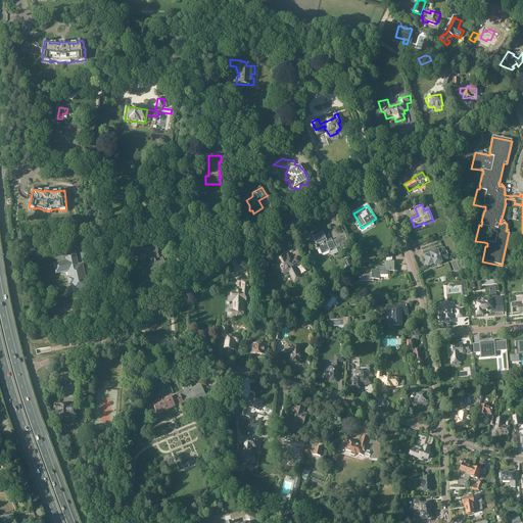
[(313,237),(318,248),(319,248),(322,254),(329,251),(330,254),(328,255),(329,256),(332,255),(331,253),(336,250),(335,247),(338,245),(338,247),(340,246),(340,248),(348,245),(347,241),(345,236),(332,241),(331,239),(327,241),(323,232),(313,237)]
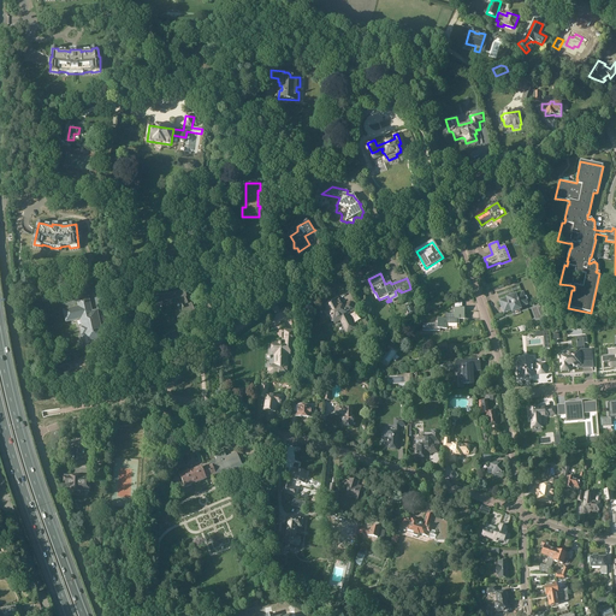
[(157,306),(164,304),(163,303),(179,300),(182,306),(182,307),(183,308),(175,312),(178,319),(195,312),(191,303),(189,306),(185,298),(187,298),(185,291),(154,297),(157,306)]
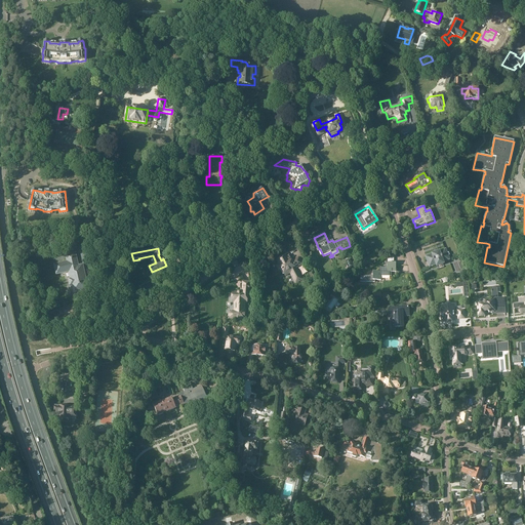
[(430,267),(435,265),(436,268),(444,265),(443,261),(447,260),(445,254),(447,254),(445,250),(439,252),(433,254),(427,257),(430,267)]
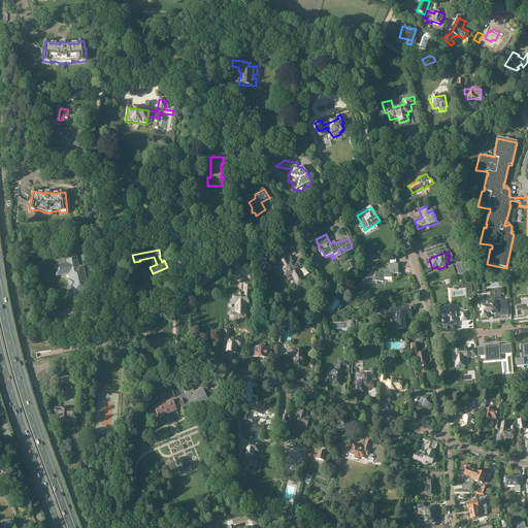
[(70,272),(72,281),(70,282),(71,287),(73,286),(74,294),(88,291),(86,282),(85,283),(84,277),(85,277),(83,267),(78,268),(75,255),(67,257),(68,264),(56,266),(57,275),(70,272)]
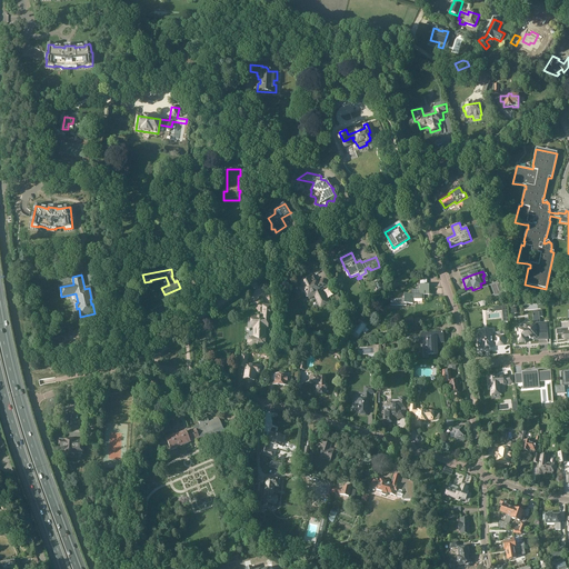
[(391,283),(395,291),(407,286),(403,278),(398,280),(395,275),(391,277),(395,282),(391,283)]
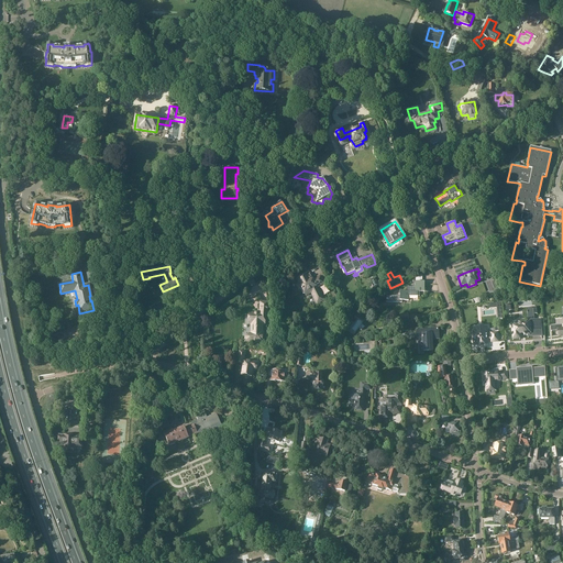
[(317,287),(324,284),(321,277),(313,280),(310,276),(308,277),(308,275),(304,277),(304,276),(297,279),(299,284),(298,286),(298,287),(298,288),(299,289),(300,289),(302,288),(302,289),(302,290),(304,290),(306,294),(311,291),(318,304),(323,300),(317,287)]
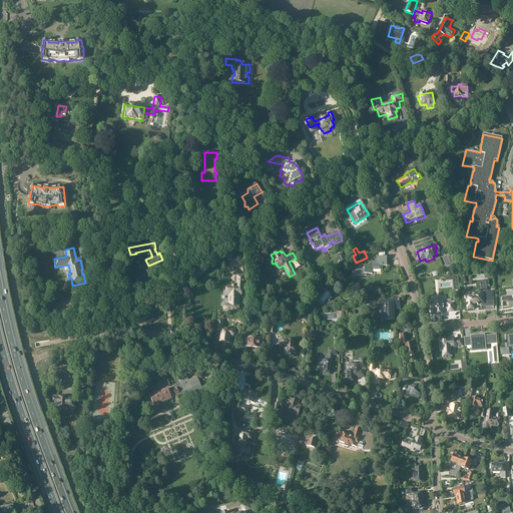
[(346,262),(342,253),(337,255),(341,264),(346,262)]
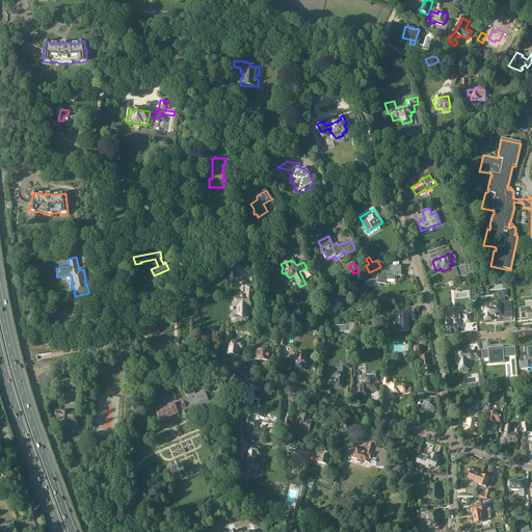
[(380,286),(380,285),(387,284),(387,281),(395,281),(397,281),(397,276),(401,276),(401,274),(402,273),(401,271),(401,267),(392,267),(392,271),(383,271),(384,275),(378,275),(378,280),(365,280),(365,286),(380,286)]
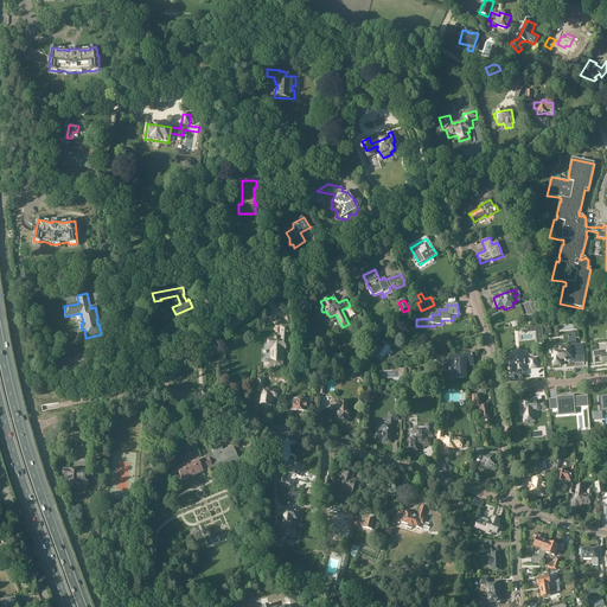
[(291,326),(280,326),(280,338),(268,338),(268,350),(270,351),(270,359),(268,359),(267,360),(266,360),(266,362),(264,363),(263,365),(263,370),(285,371),(285,358),(283,358),(283,351),(286,351),(287,342),(289,342),(291,326)]
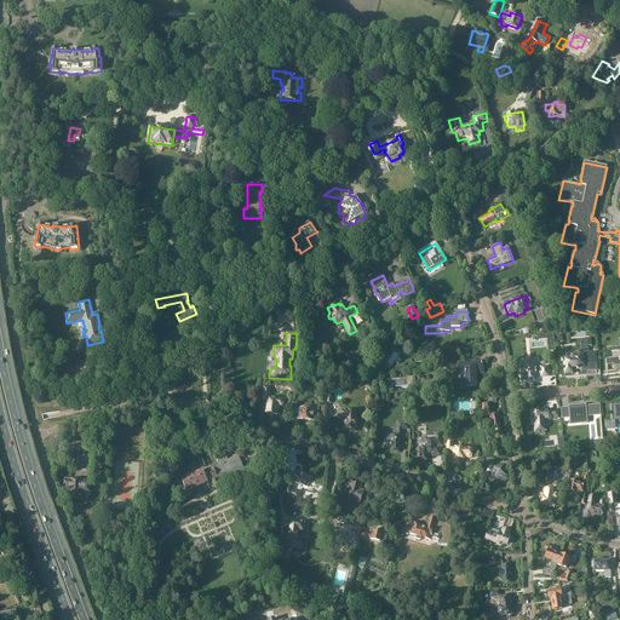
[(552,333),(538,334),(539,340),(547,339),(549,351),(554,350),(552,333)]
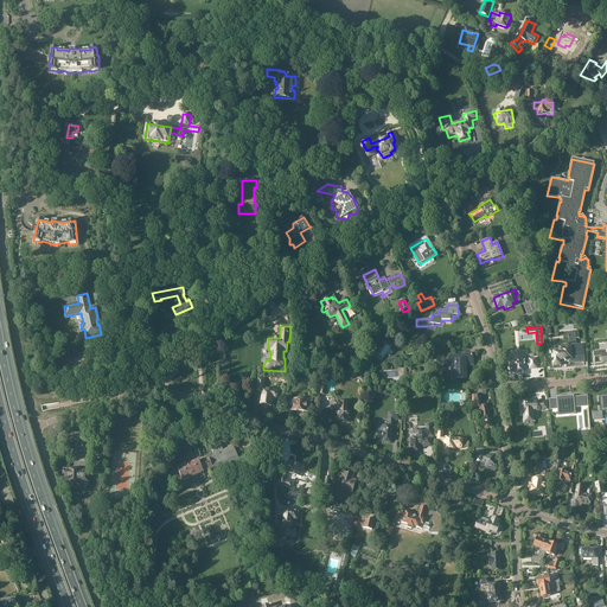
[(582,345),(575,346),(569,346),(569,349),(560,349),(561,352),(554,352),(554,356),(553,356),(554,366),(560,365),(560,362),(561,362),(561,359),(563,358),(563,362),(566,362),(566,363),(569,362),(569,364),(583,363),(582,345)]
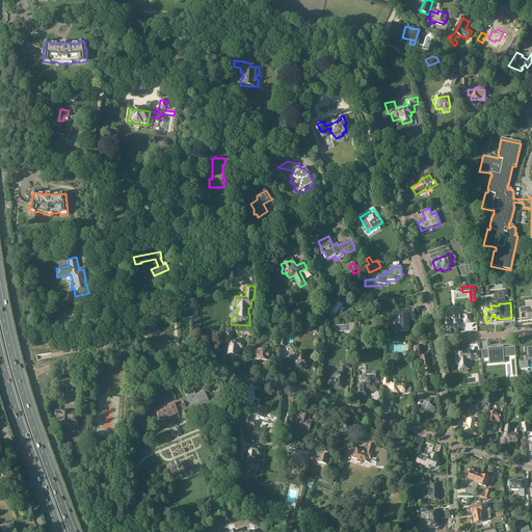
[(531,307),(521,309),(522,313),(527,313),(528,319),(531,318),(531,307)]
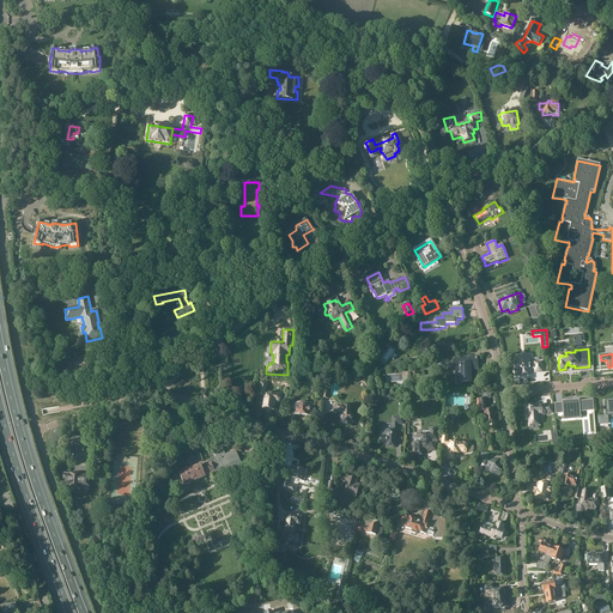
[(530,365),(529,357),(526,357),(526,356),(521,357),(516,358),(517,360),(516,360),(516,365),(515,365),(515,368),(514,368),(515,371),(516,371),(516,374),(521,374),(521,376),(528,375),(528,374),(532,372),(530,369),(535,369),(535,372),(542,372),(541,363),(535,364),(535,365),(530,365)]
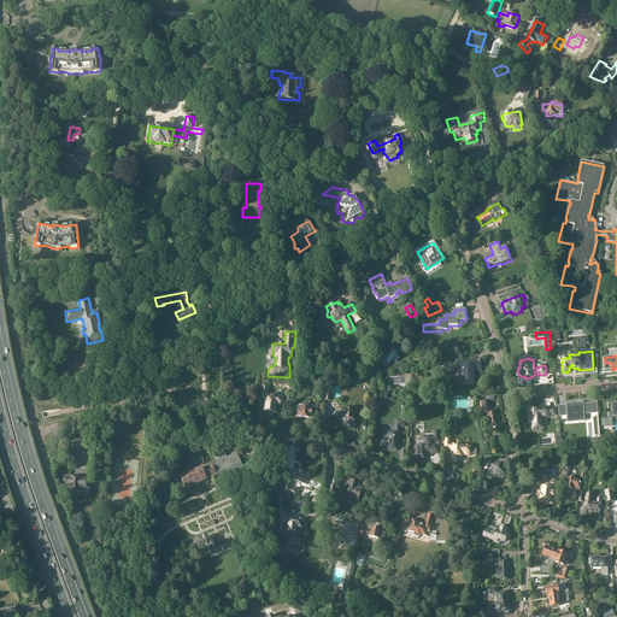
[(459,374),(458,374),(459,388),(465,388),(465,385),(475,385),(474,372),(476,372),(476,369),(481,369),(481,362),(458,363),(457,363),(457,370),(459,370),(459,374)]
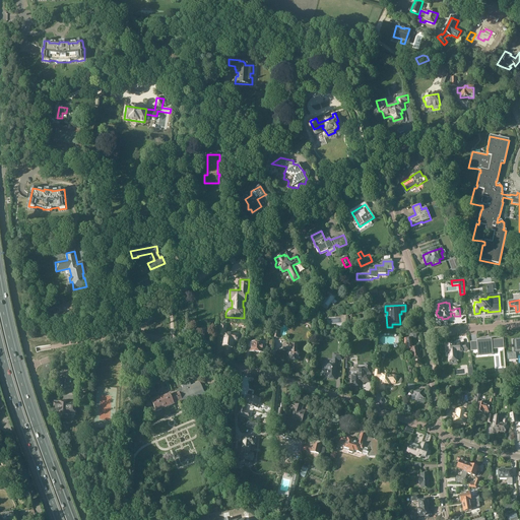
[(228,325),(221,324),(219,335),(224,336),(222,346),(233,347),(233,342),(239,342),(240,334),(225,332),(228,325)]
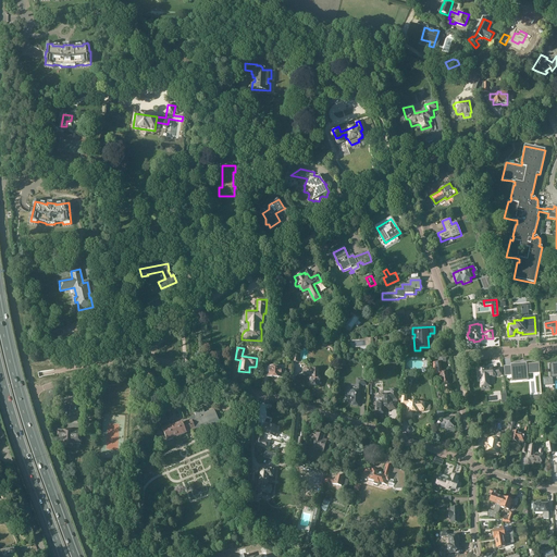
[(267,372),(268,373),(268,376),(283,378),(283,374),(281,373),(281,368),(270,367),(268,367),(269,359),(268,359),(263,359),(263,372),(267,372)]
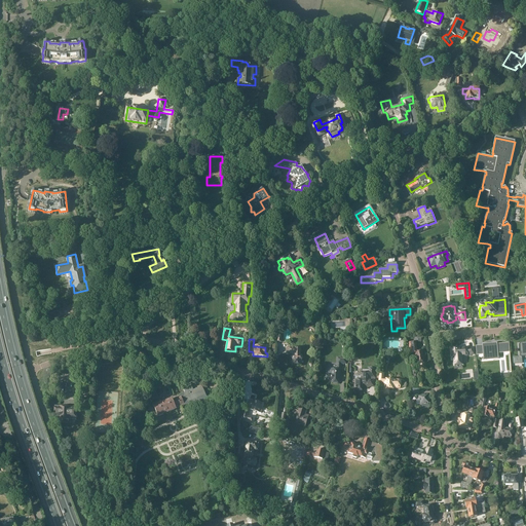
[(424,362),(422,351),(417,352),(415,342),(408,343),(410,353),(415,352),(417,363),(424,362)]
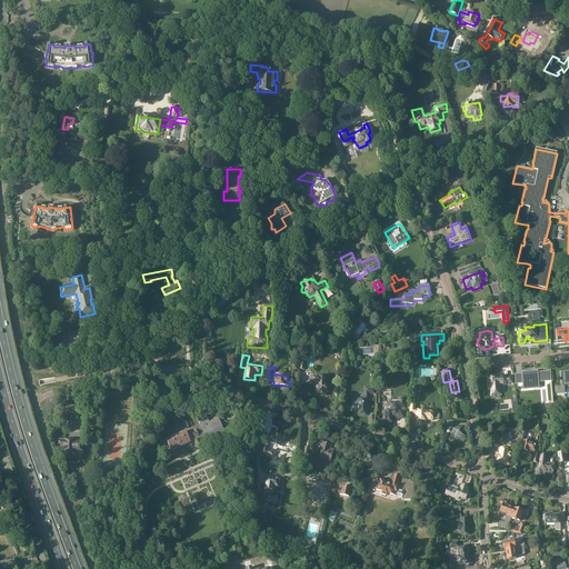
[(522,375),(516,376),(516,383),(521,382),(521,383),(523,383),(523,387),(538,386),(538,382),(551,381),(550,372),(538,373),(537,372),(532,373),(532,372),(522,373),(522,375)]
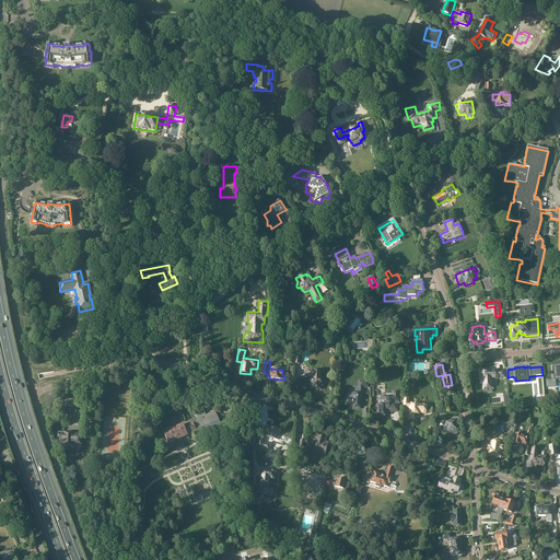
[(504,377),(504,370),(497,371),(497,370),(490,371),(490,372),(487,372),(486,370),(479,371),(480,381),(482,381),(483,388),(492,387),(491,380),(498,378),(504,377)]
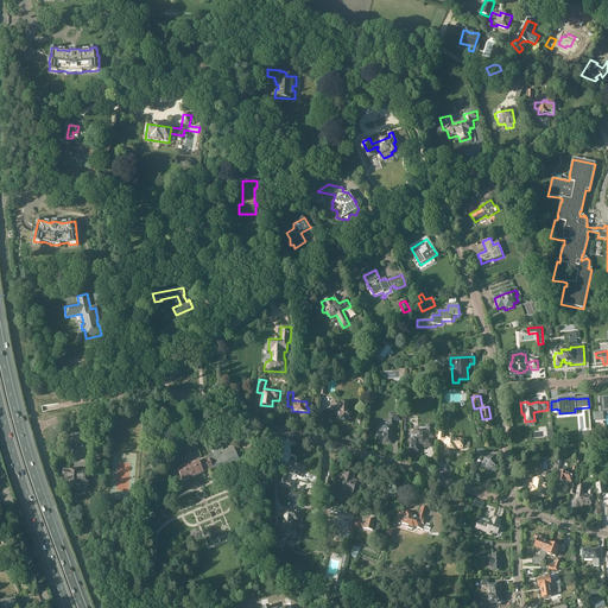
[(348,418),(349,411),(347,411),(347,403),(335,403),(335,410),(339,410),(339,417),(337,417),(337,420),(340,420),(340,422),(347,422),(349,422),(350,418),(348,418)]
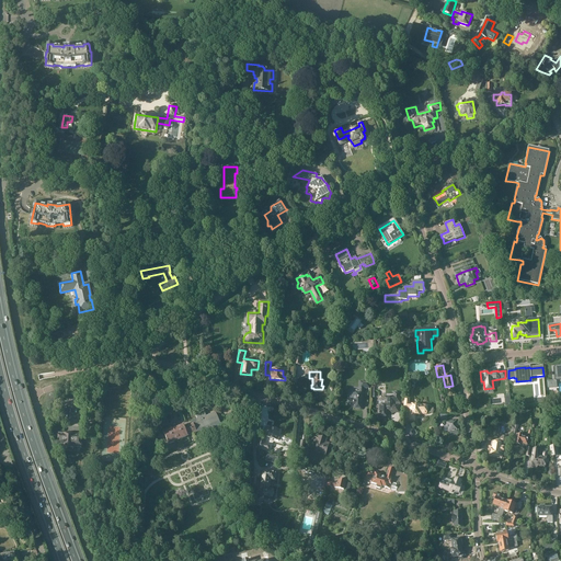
[(353,393),(353,399),(347,399),(347,408),(352,408),(352,409),(356,409),(361,410),(361,409),(363,409),(363,389),(370,389),(370,382),(359,381),(359,393),(355,393),(353,393)]
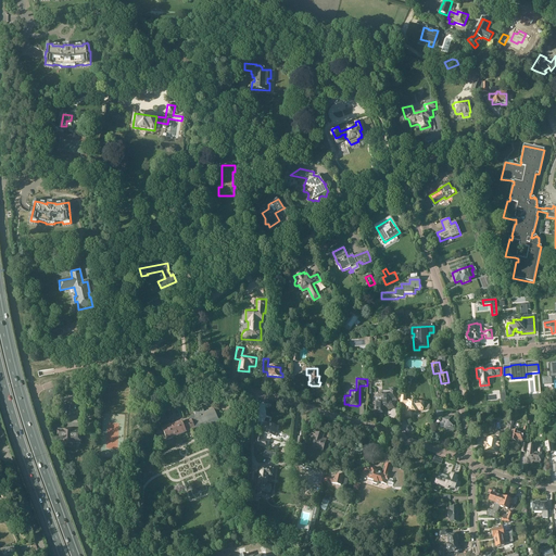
[(375,402),(376,402),(376,413),(382,414),(382,409),(395,409),(395,403),(396,403),(396,389),(389,389),(389,390),(382,390),(381,393),(380,393),(380,397),(376,396),(375,402)]
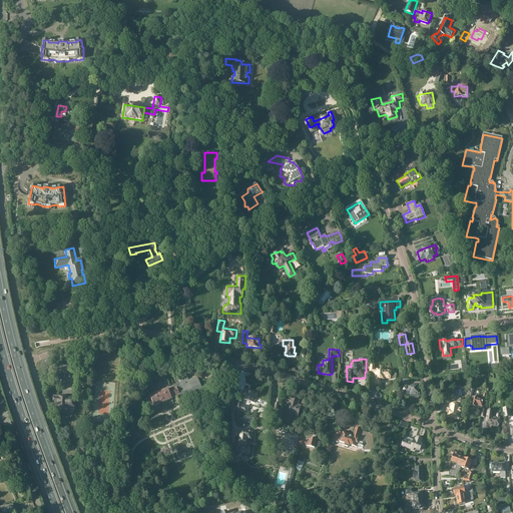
[(372,364),(370,364),(369,374),(375,374),(374,386),(379,386),(380,380),(385,380),(385,379),(390,379),(390,378),(393,378),(394,377),(395,377),(395,376),(395,374),(394,373),(393,372),(391,372),(391,371),(375,370),(375,364),(375,363),(372,363),(372,364)]
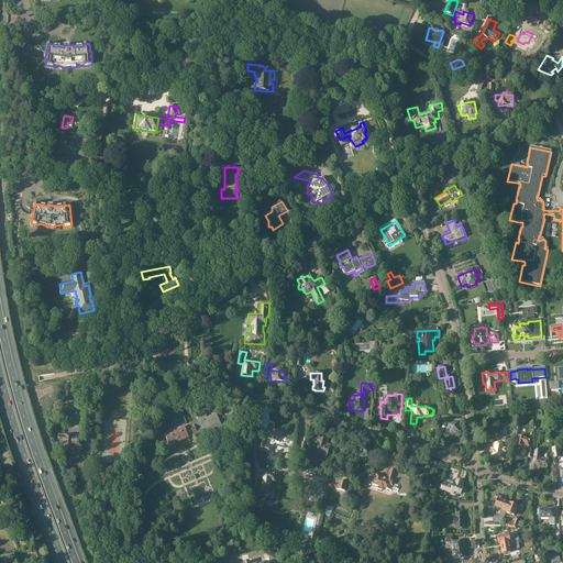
[(167,431),(164,433),(167,441),(169,446),(188,438),(188,437),(197,433),(198,434),(201,433),(203,437),(212,432),(213,433),(213,434),(214,434),(216,434),(216,433),(217,433),(217,432),(216,431),(221,429),(216,416),(207,419),(205,412),(197,416),(198,420),(191,422),(194,426),(185,430),(184,427),(173,432),(172,429),(167,431)]
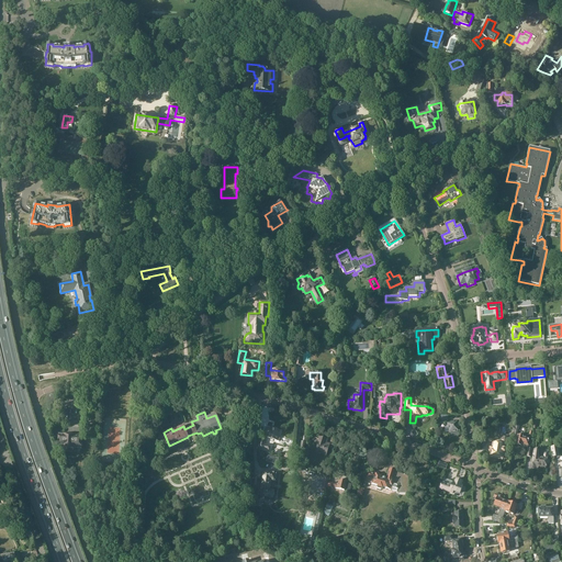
[(458,422),(448,423),(449,434),(450,433),(451,437),(459,436),(459,431),(458,422)]
